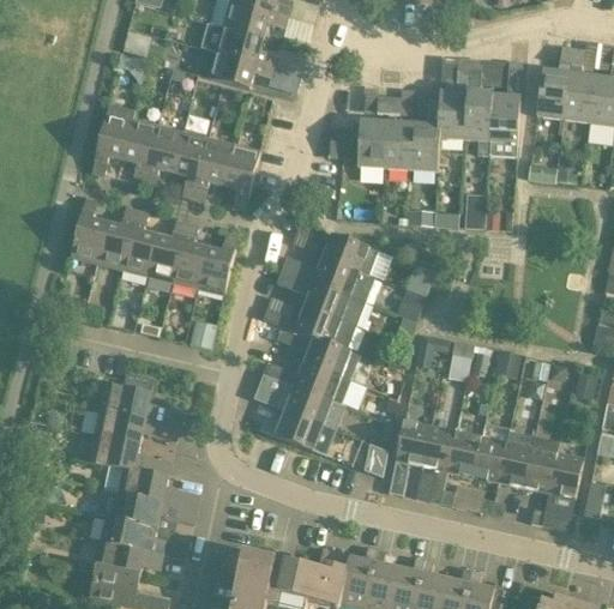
[(223,25),(264,36),(268,23),(286,28),(289,17),(230,0),(223,25)]
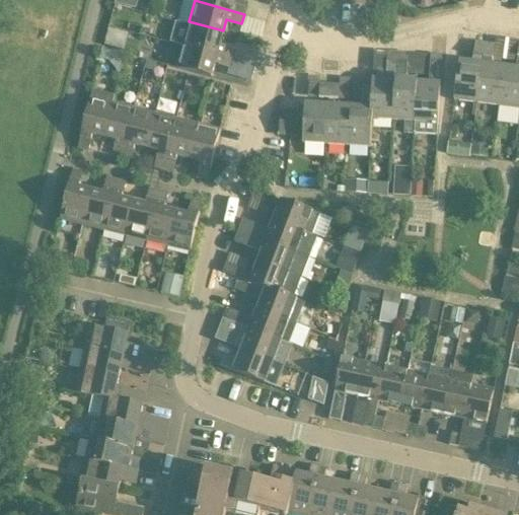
[(195,0),(244,14),(246,4),(231,0),(195,0)]
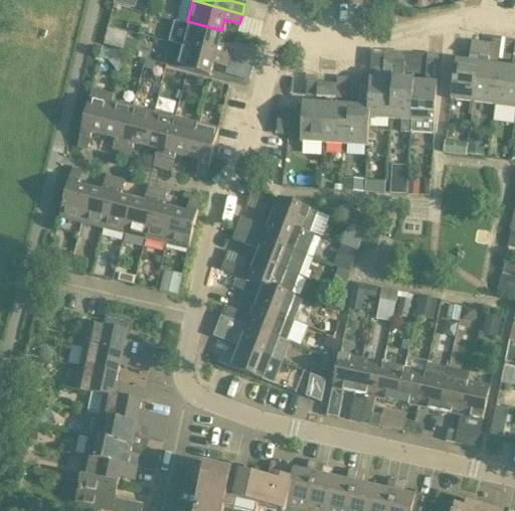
[(182,42),(231,55),(233,46),(218,42),(221,30),(187,21),(182,42)]
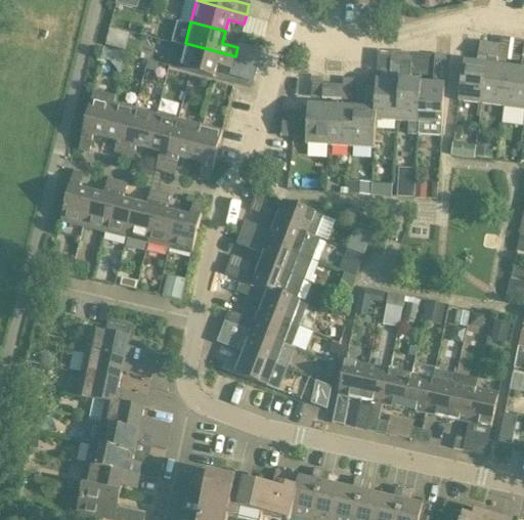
[(486,61),(488,41),(479,40),(478,53),(475,59),(463,58),(457,98),(481,101),(486,61)]
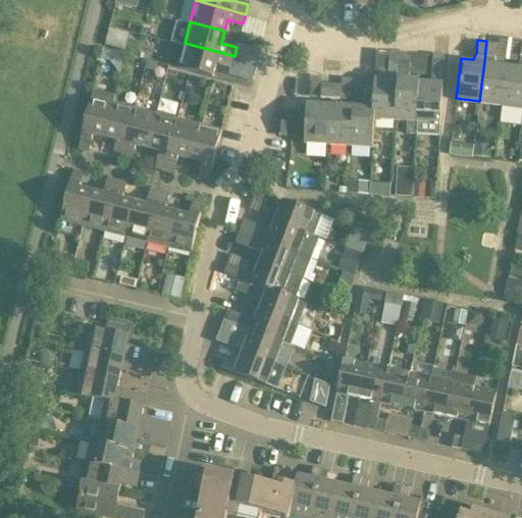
[(506,64),(501,103),(521,106),(521,40),(518,65),(506,64)]
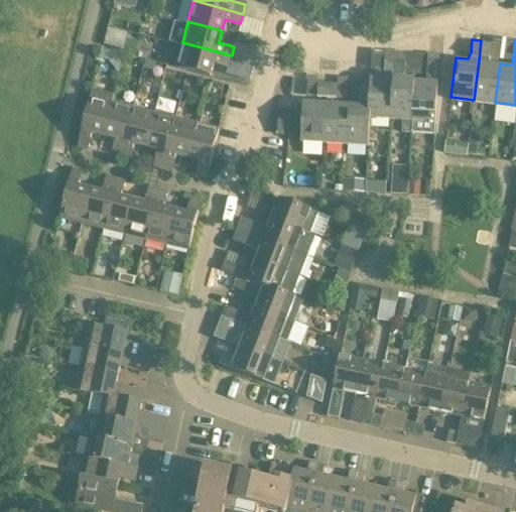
[(474,100),(495,102),(500,64),(488,61),(491,41),(481,40),(479,60),(474,100)]
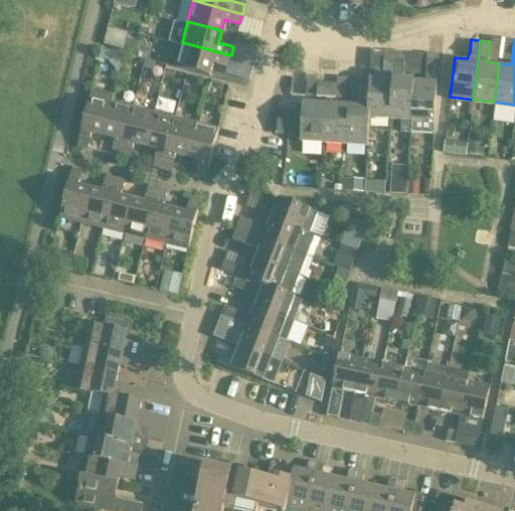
[(231,55),(182,42),(176,64),(209,73),(213,61),(228,65),(231,55)]
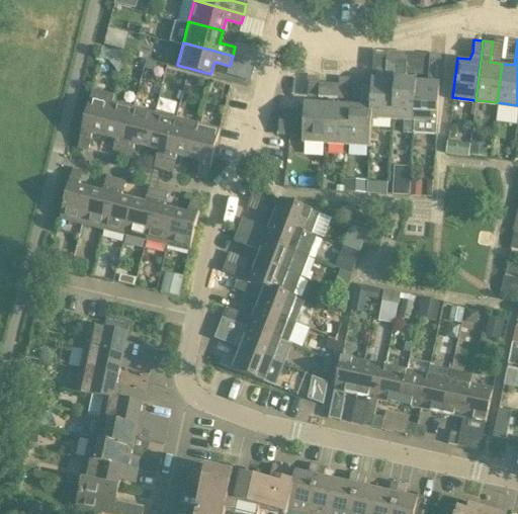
[(394,78),(396,50),(386,50),(384,77),(370,76),(369,104),(370,104),(369,115),(370,115),(392,117),(394,78)]
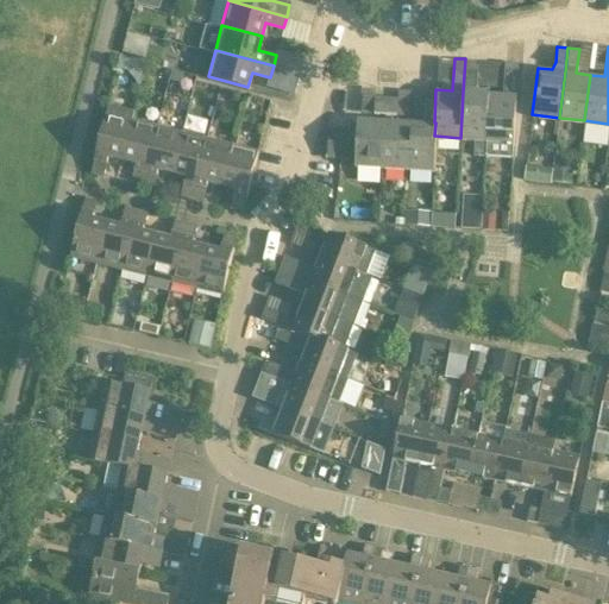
[(485,151),(489,93),(475,92),(476,60),(465,58),(463,92),(460,138),(472,138),(472,150),(485,151)]
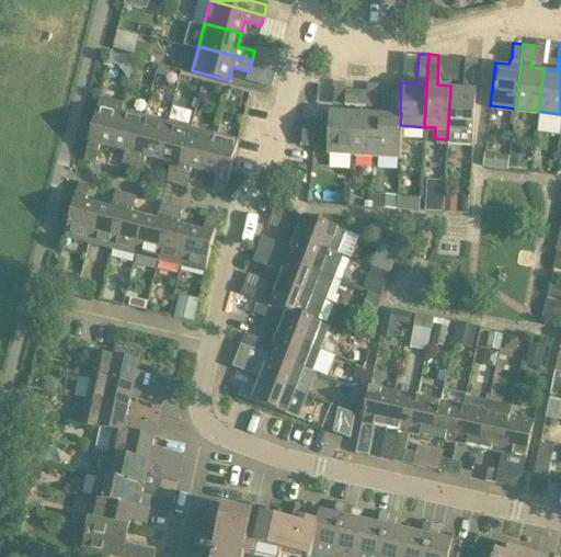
[(450,86),(447,139),(471,140),(474,87),(477,65),(478,57),(467,56),(465,87),(450,86)]
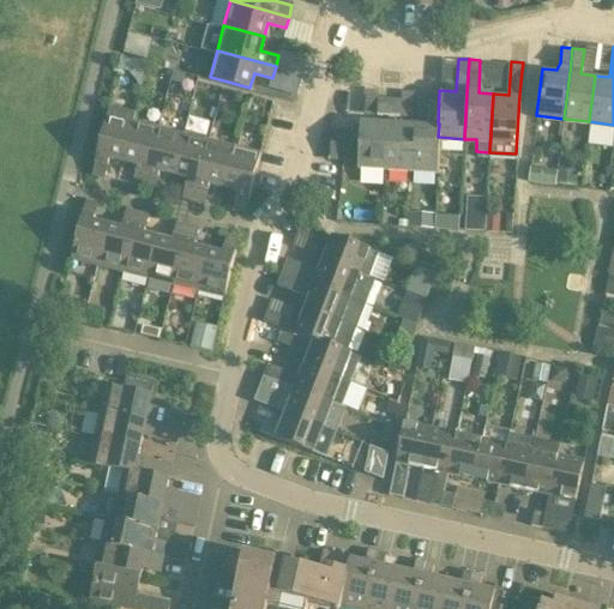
[(438,170),(439,137),(438,137),(439,124),(438,124),(439,90),(429,90),(428,115),(426,124),(413,122),(410,169),(438,170)]
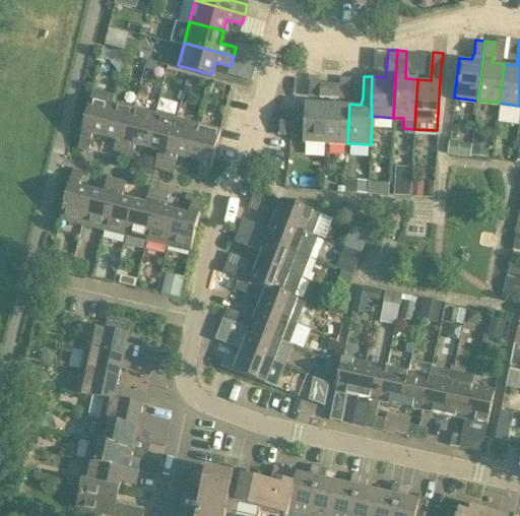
[(319,94),(328,95),(329,82),(320,81),(319,94)]
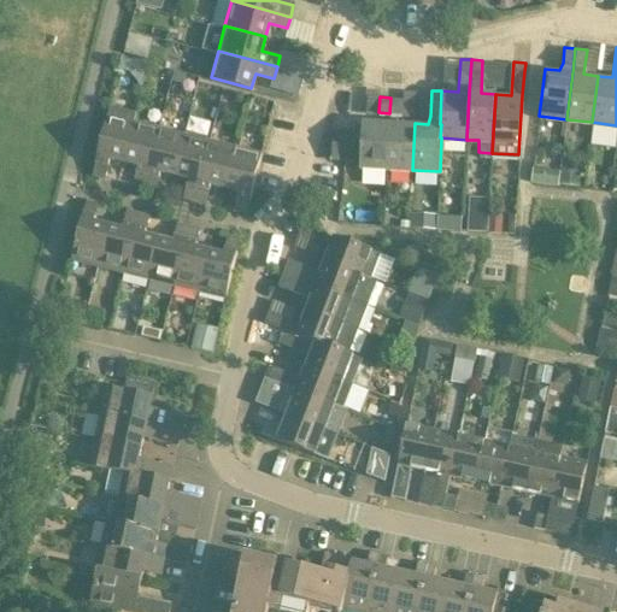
[(391,98),(389,113),(401,113),(403,98),(391,98)]
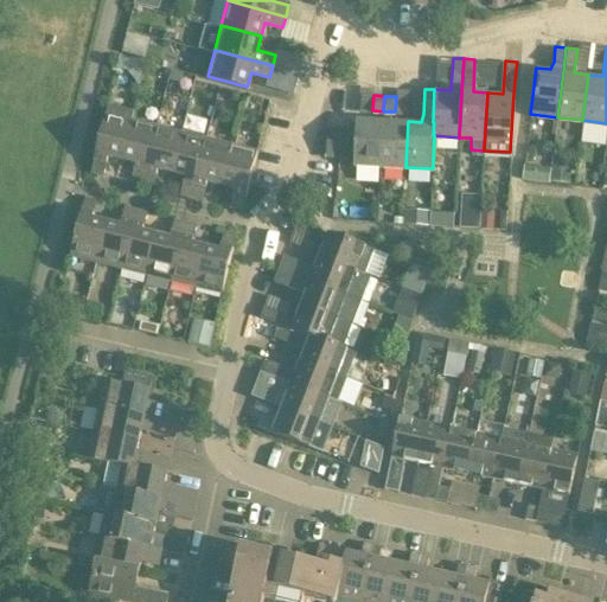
[(98,171),(104,173),(108,154),(122,158),(133,117),(134,108),(109,102),(107,111),(91,170),(98,171)]
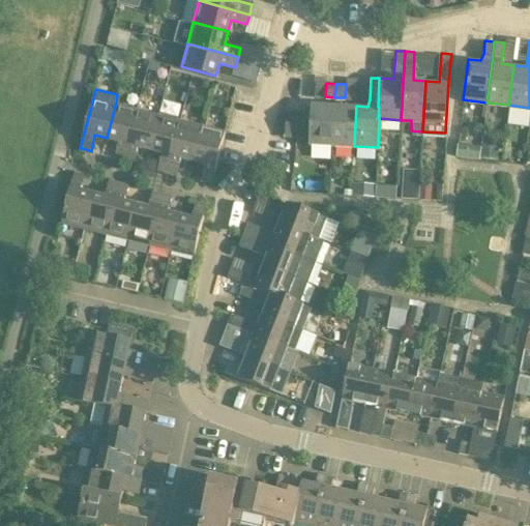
[(137,108),(116,103),(107,138),(118,141),(115,156),(124,159),(137,108)]
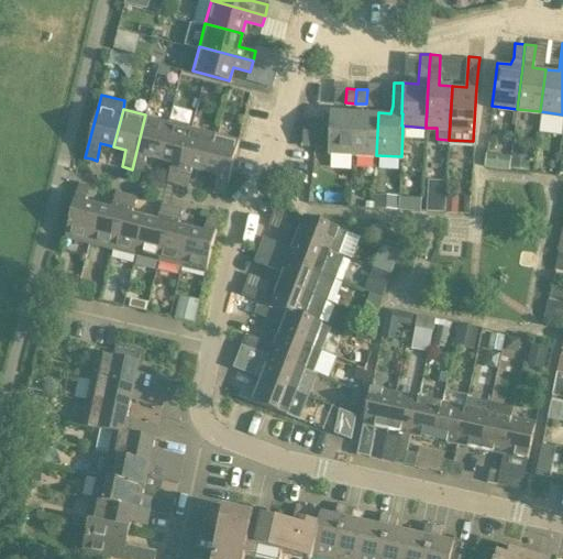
[(328,152),(352,154),(355,111),(330,109),(330,118),(304,117),(301,143),(328,144),(328,152)]
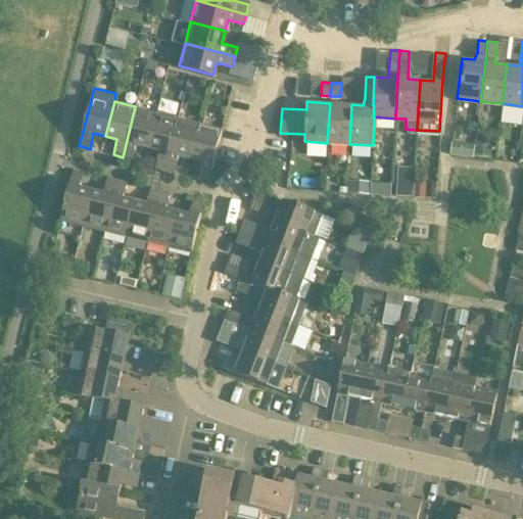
[(349,144),(351,104),(330,103),(327,143),(349,144)]
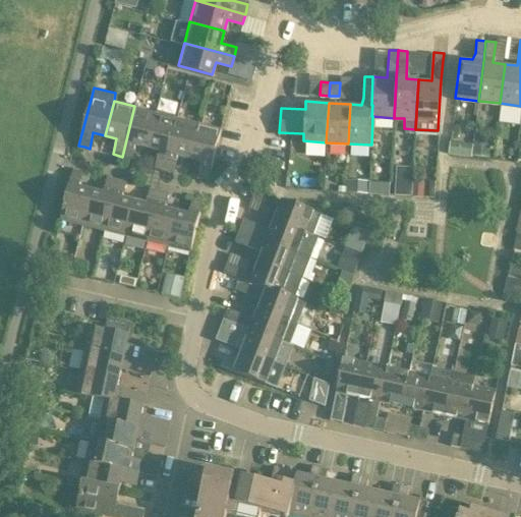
[(135,142),(148,146),(156,111),(134,106),(122,157),(132,159),(135,142)]
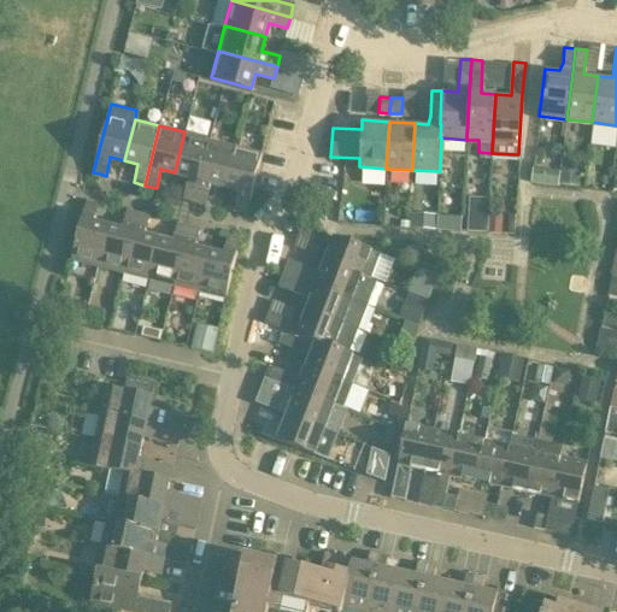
[(183,195),(195,198),(210,139),(184,131),(175,172),(188,176),(183,195)]
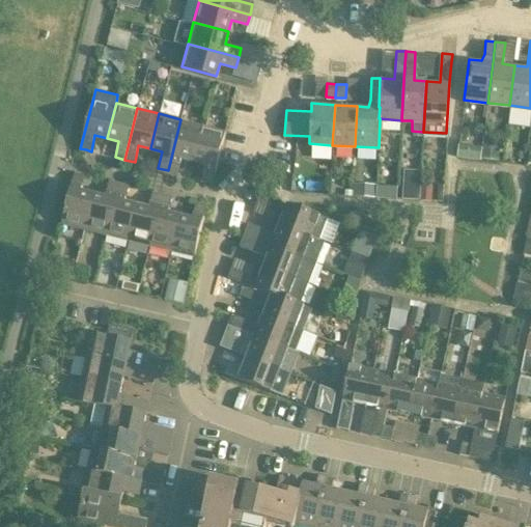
[(182,157),(193,160),(202,125),(180,119),(168,170),(177,172),(182,157)]
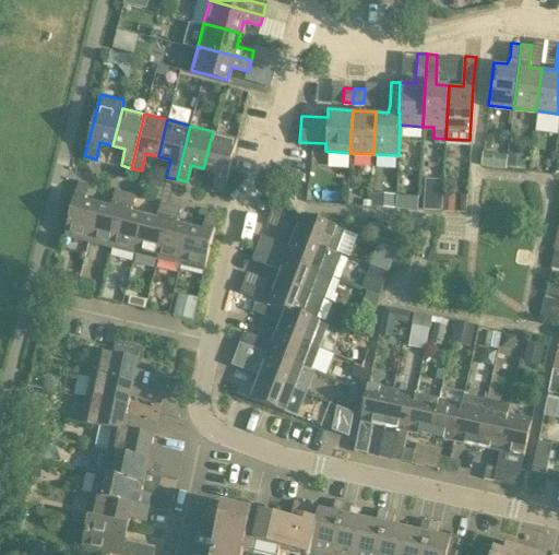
[(213,131),(203,168),(216,170),(212,188),(224,190),(237,137),(213,131)]
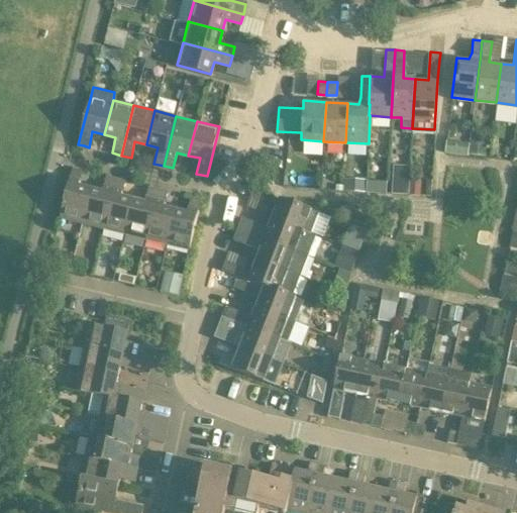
[(468,154),(470,142),(446,139),(445,150),(468,154)]
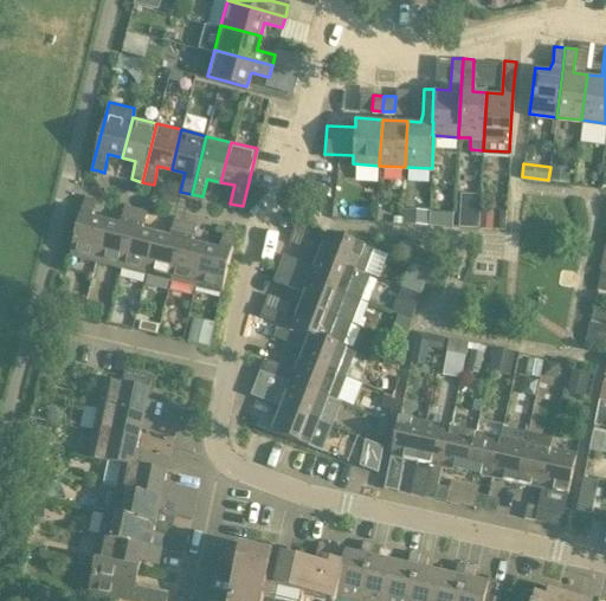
[(509,201),(484,200),(485,188),(464,188),(463,223),(508,224),(509,201)]
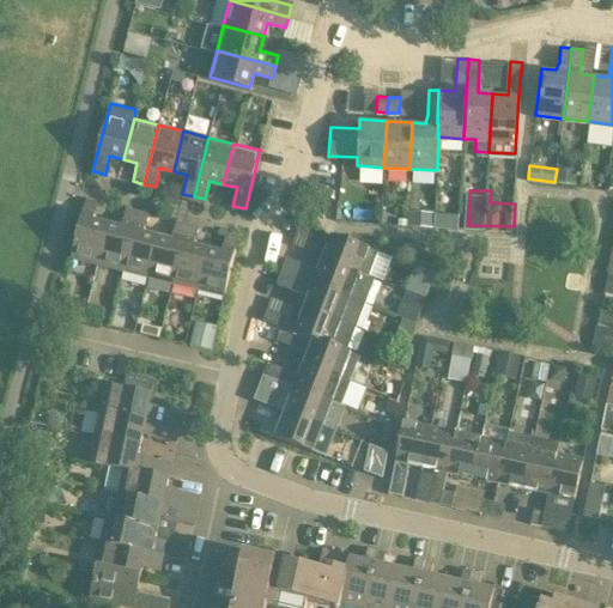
[(72,256),(97,262),(108,222),(93,218),(98,200),(86,196),(72,256)]
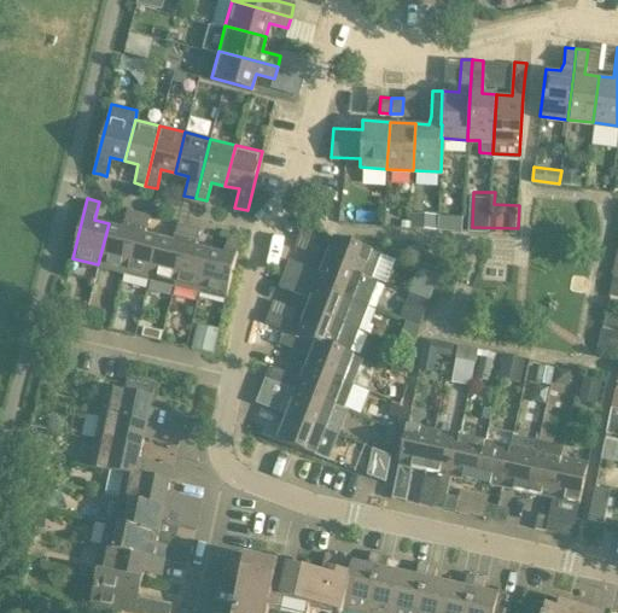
[(123,270),(139,211),(127,208),(122,227),(109,223),(98,264),(123,270)]
